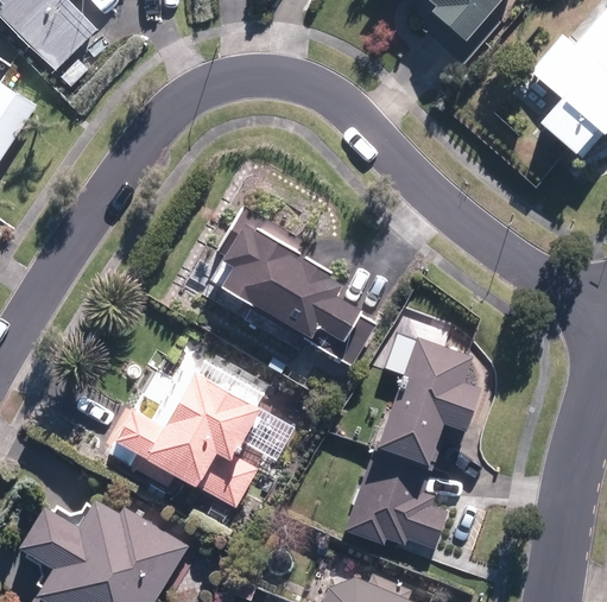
[(0,0),(4,2),(0,5),(0,13),(55,71),(96,32),(67,0),(0,0)]
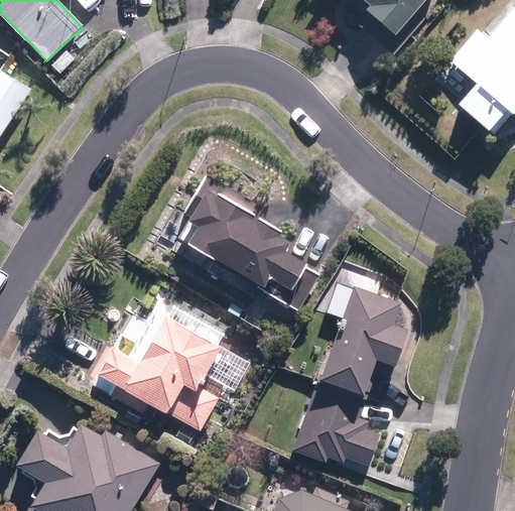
[(339,0),(359,17),(354,23),(393,57),(423,21),(413,12),(422,0),(339,0)]
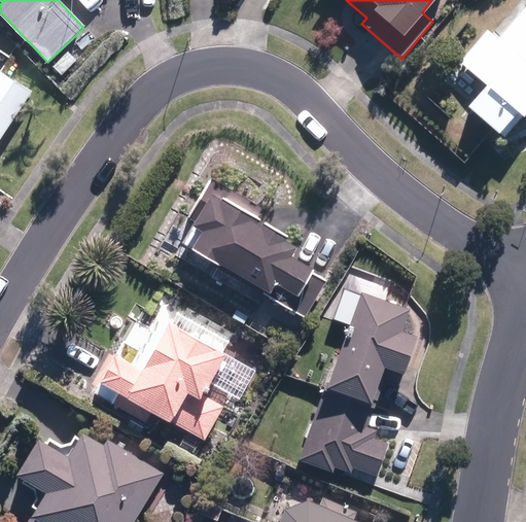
[(525,4),(497,39),(486,30),(458,63),(484,85),(467,105),(499,132),(518,110),(525,116),(525,4)]
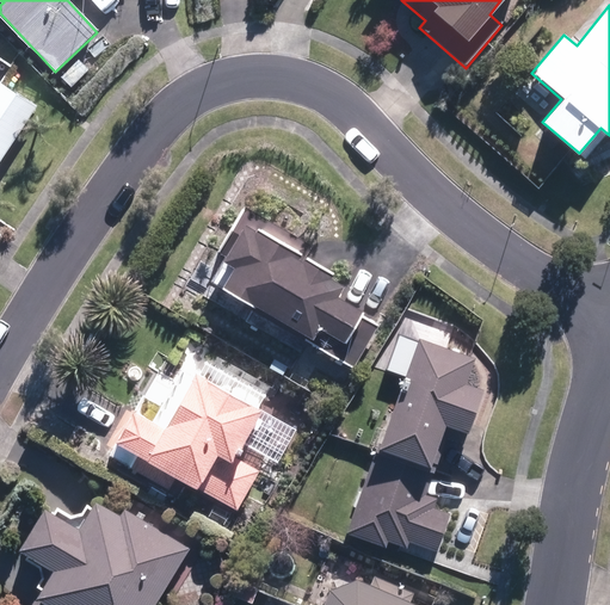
[(0,160),(36,106),(0,84),(0,160)]
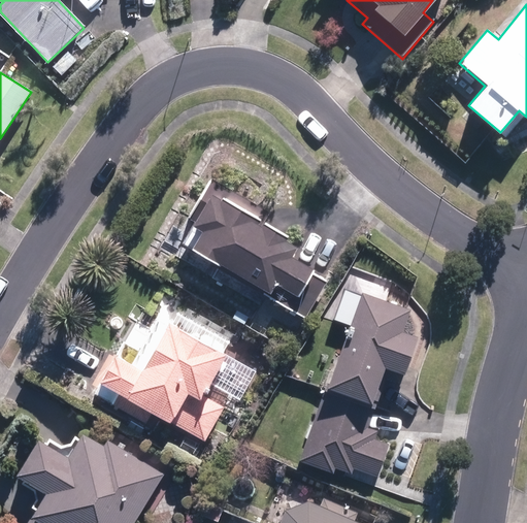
[(182,243),(304,320),(327,284),(310,273),(314,269),(291,256),(297,247),(285,239),(289,235),(265,221),(268,216),(211,180),(187,220),(194,224),(182,243)]
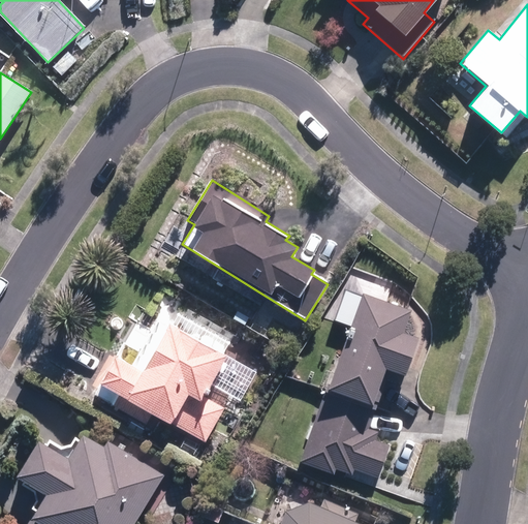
[(324,393),(375,410),(390,369),(405,375),(420,338),(403,332),(411,310),(363,291),(324,393)]
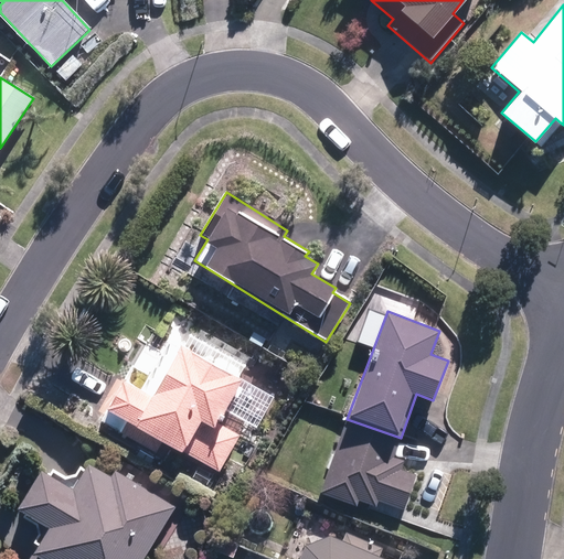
[(253,334),(248,342),(261,348),(264,341),(253,334)]
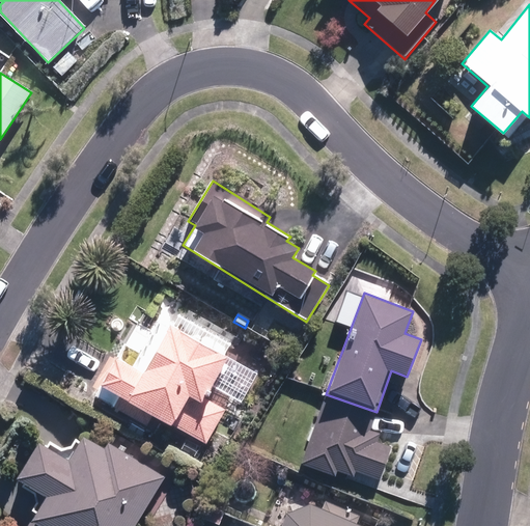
[(208,389),(228,357),(170,323),(141,371),(116,357),(100,384),(92,397),(146,427),(154,416),(205,446),(225,412),(205,399),(212,390),(208,389)]
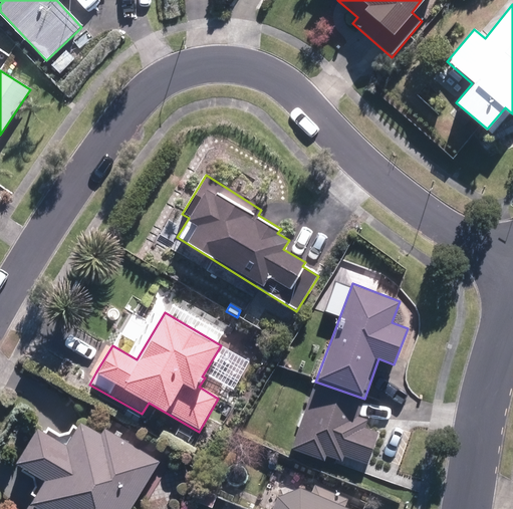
[(356,419),(364,399),(315,382),(290,451),(323,464),(325,458),(340,463),(342,458),(366,467),(378,435),(363,430),(366,422),(356,419)]
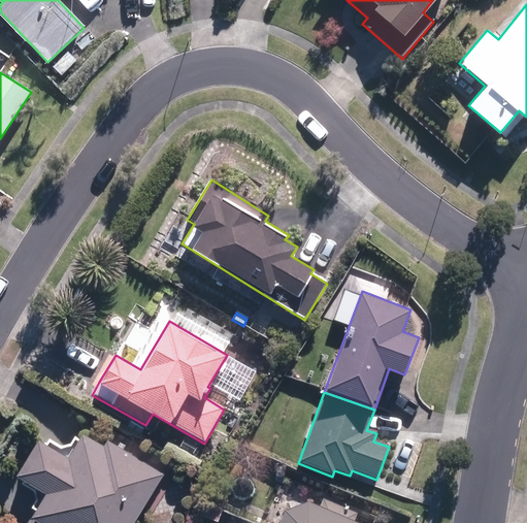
[(103,447),(81,433),(68,456),(38,438),(15,476),(45,493),(30,517),(27,522),(134,522),(163,477),(106,442),(103,447)]
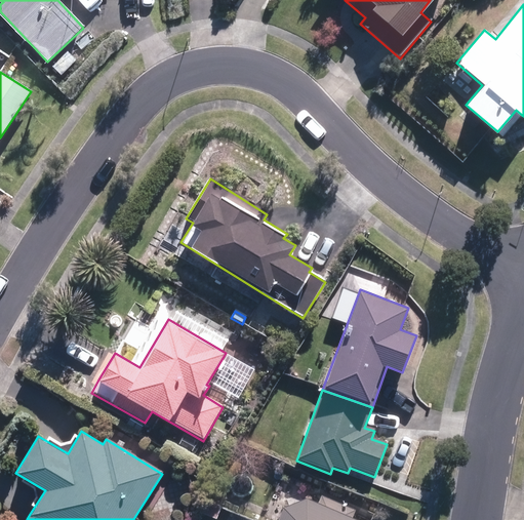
[(362,519),(306,495),(282,505),(275,519),(362,519)]
